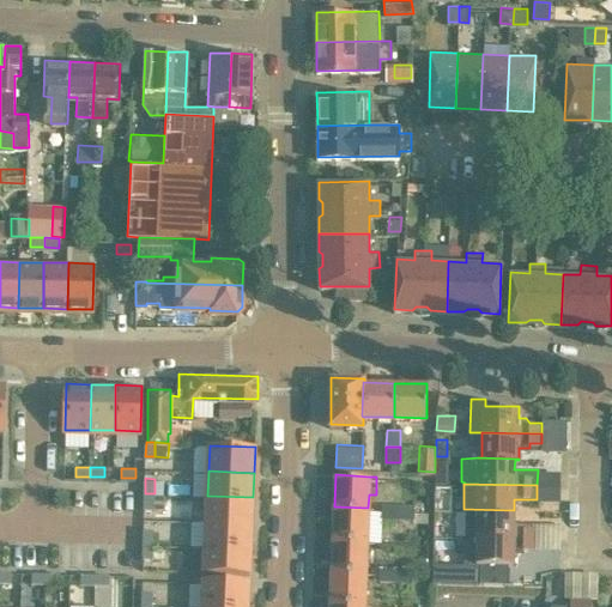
[(145,493),(144,507),(153,508),(155,493),(145,493)]
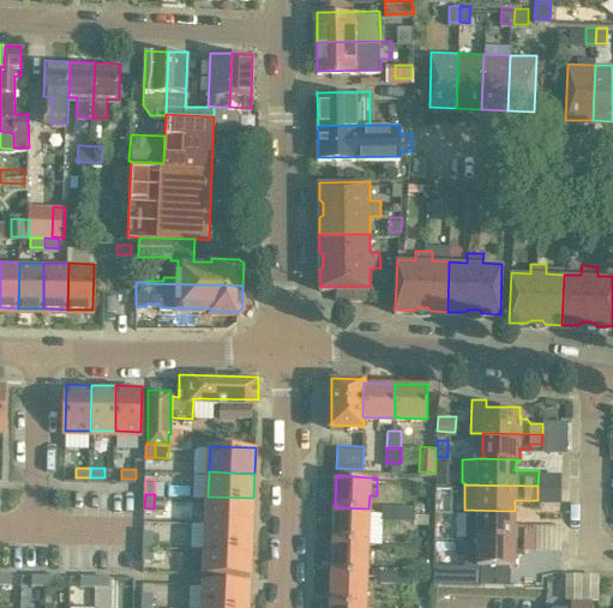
[(155,494),(154,509),(166,509),(166,494),(164,494),(155,494)]
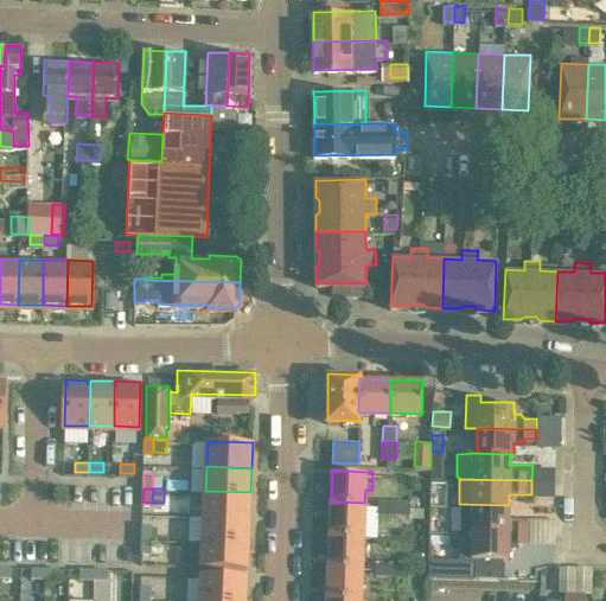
[(204,515),(249,516),(250,492),(205,491),(204,515)]
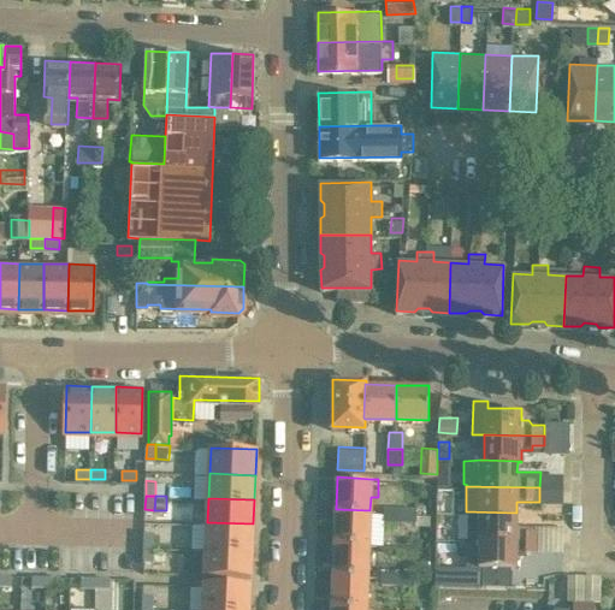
[(400,519),(400,505),(384,504),(383,519),(400,519)]
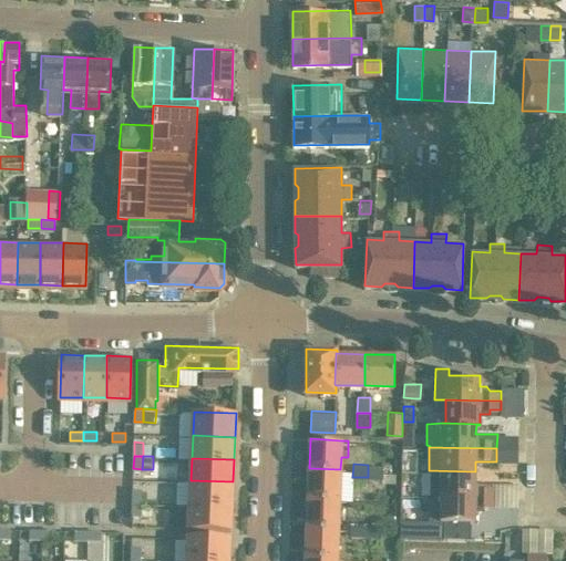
[(382,478),(383,465),(368,465),(368,477),(382,478)]
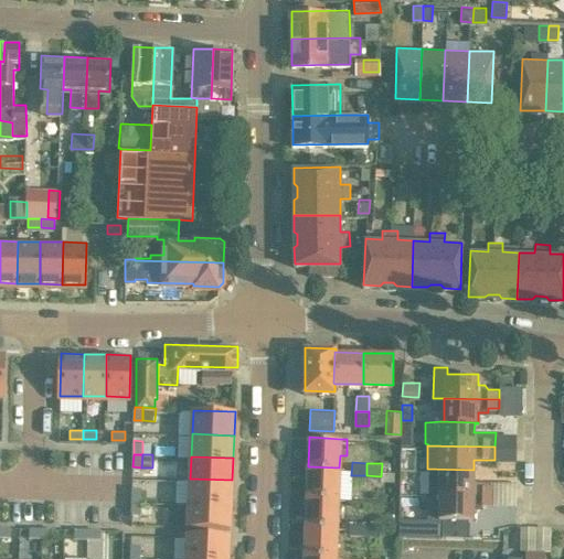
[(339,468),(308,466),(307,496),(338,497),(339,485),(346,485),(346,469),(339,469),(339,468)]
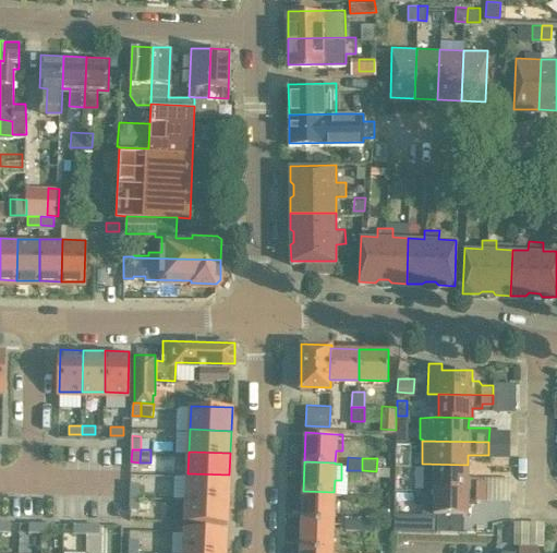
[(468,465),(422,464),(422,488),(434,488),(488,489),(488,479),(486,479),(486,476),(468,475),(468,465)]
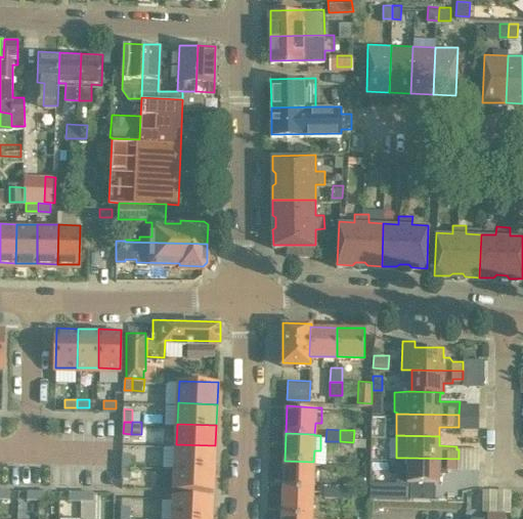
[(175,465),(214,467),(215,445),(176,444),(175,465)]
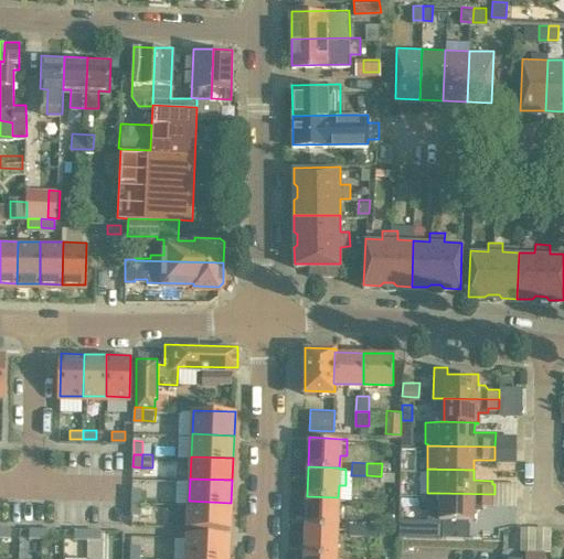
[(132,498),(141,500),(141,486),(132,485),(132,498)]
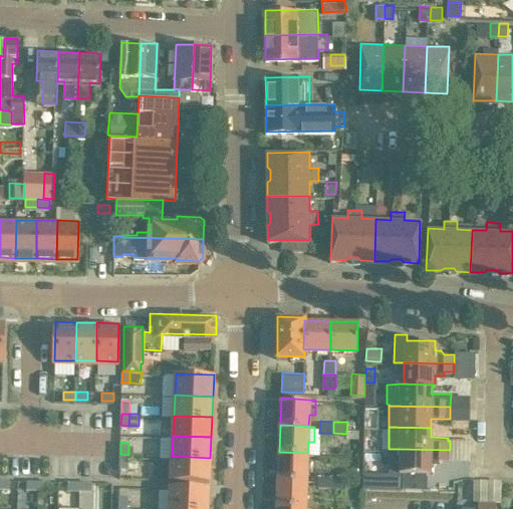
[(450,450),(400,449),(400,472),(430,472),(430,462),(436,462),(439,459),(450,459),(450,450)]
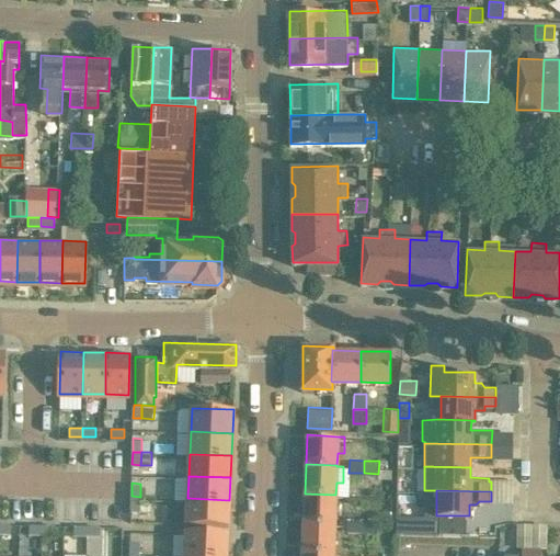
[(305,494),(304,522),(334,523),(335,495),(305,494)]
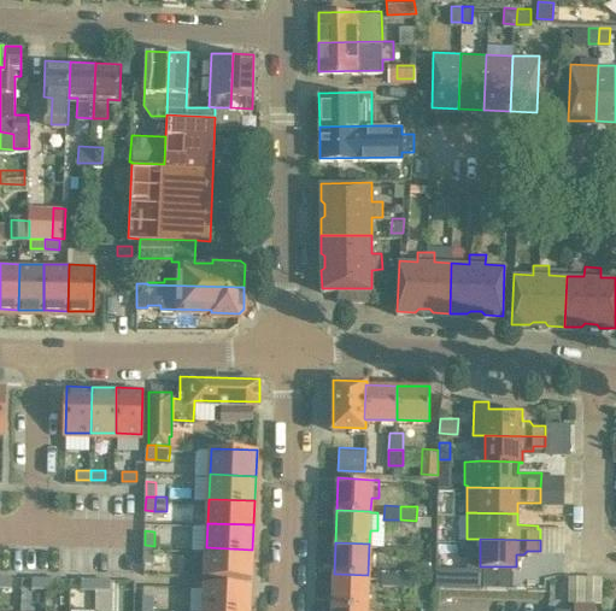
[(145,559),(154,560),(154,546),(145,545),(145,559)]
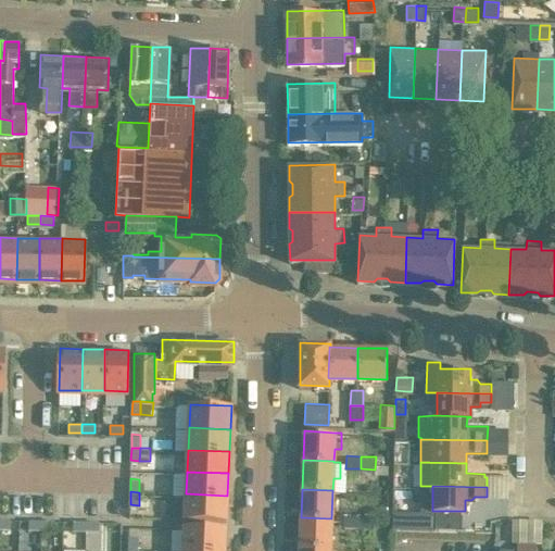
[(185,517),(227,518),(227,496),(186,493),(185,517)]
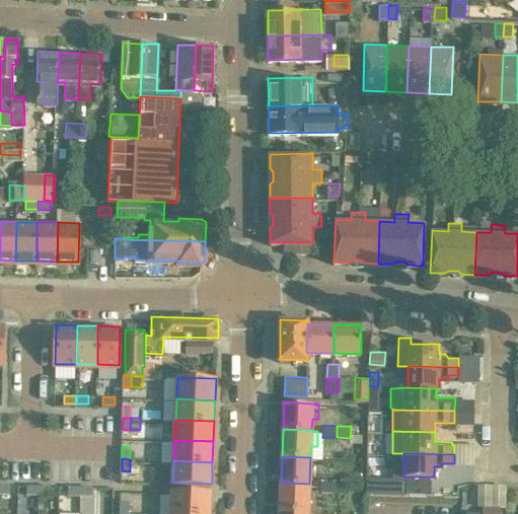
[(335,490),(335,479),(321,478),(320,490),(335,490)]
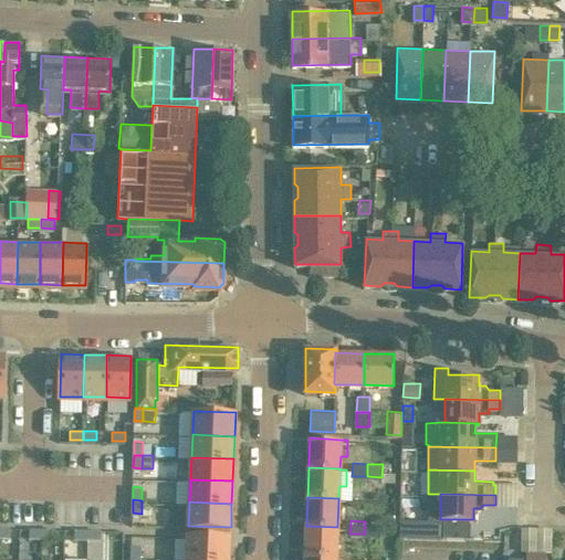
[(379,535),(380,521),(365,521),(365,534),(379,535)]
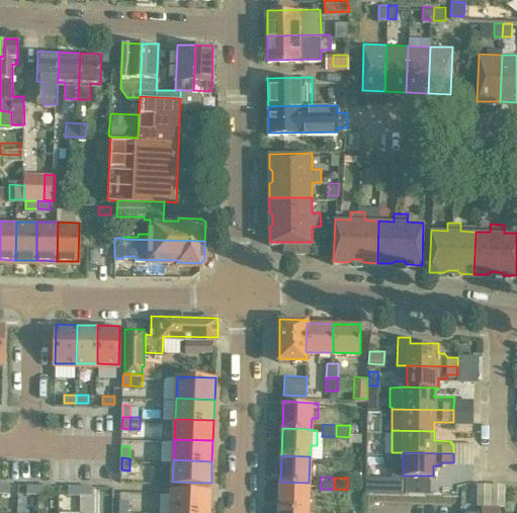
[(0,490),(10,491),(10,483),(0,482),(0,490)]
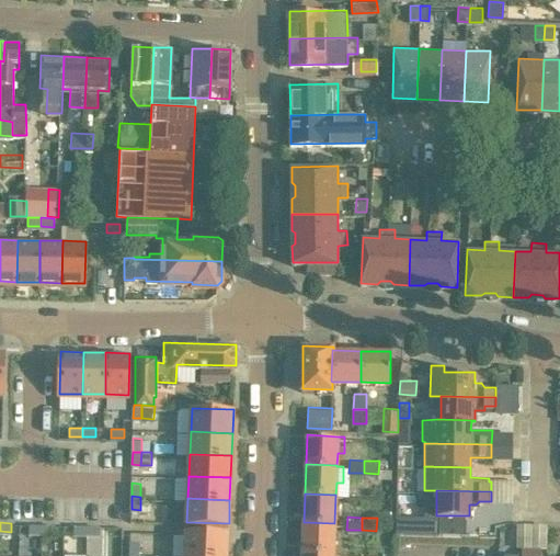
[(334,523),(304,522),(303,551),(333,552),(334,523)]
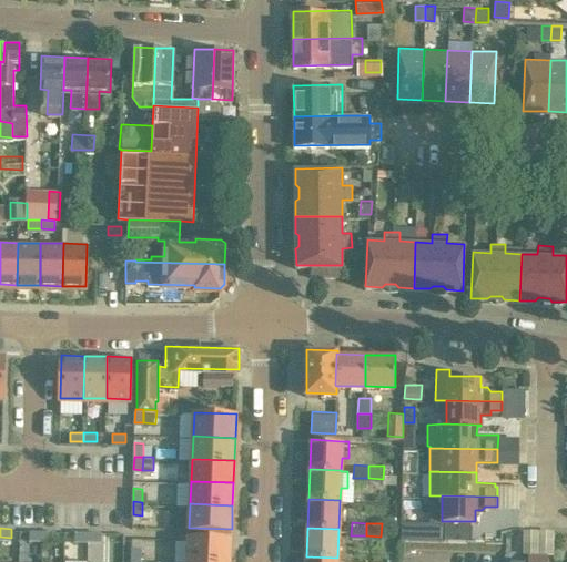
[(30,538),(43,538),(43,529),(30,529),(30,538)]
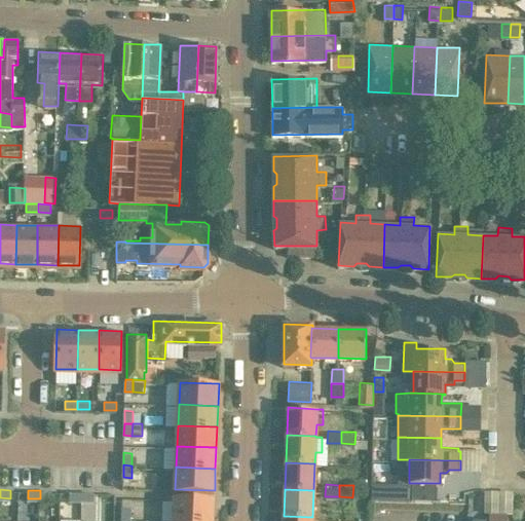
[(52,499),(52,491),(40,490),(40,498),(52,499)]
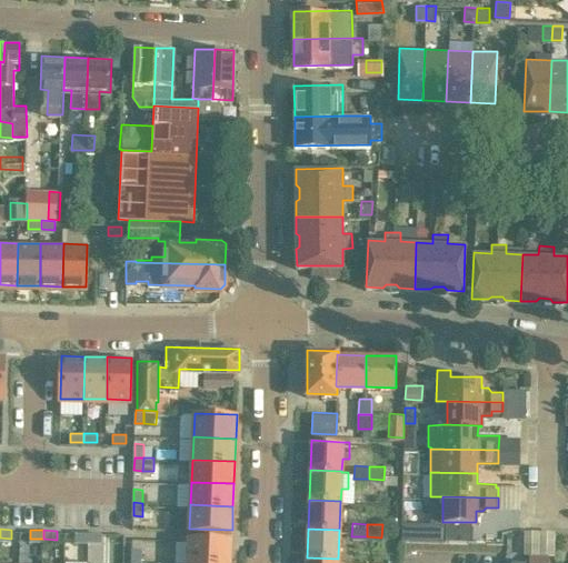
[(76,540),(89,540),(89,531),(76,531),(76,540)]
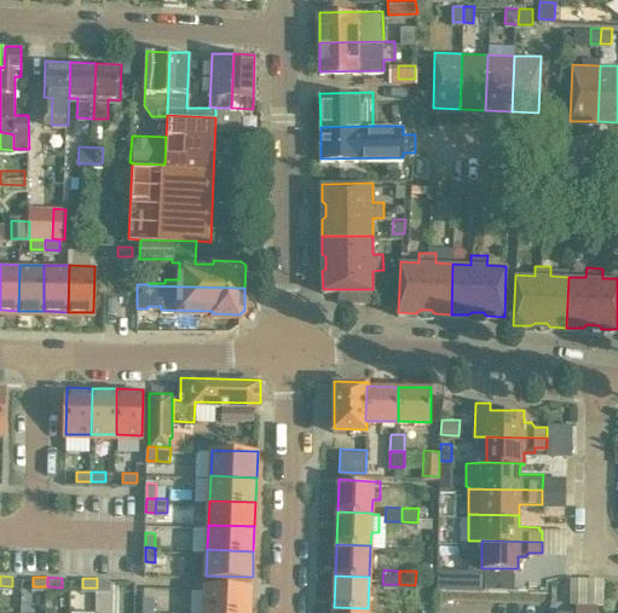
[(111,588),(111,578),(97,578),(97,588),(111,588)]
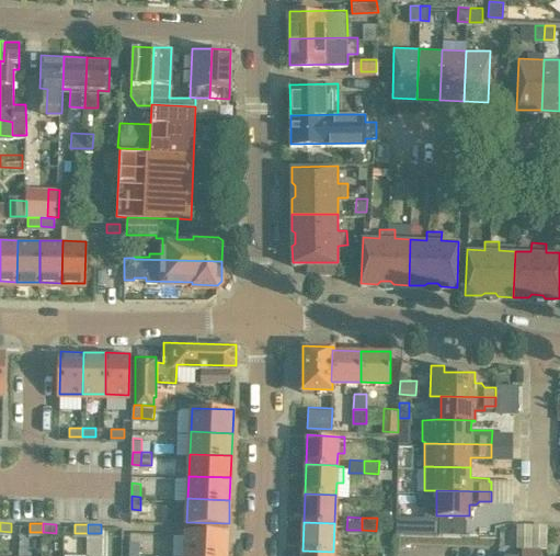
[(186,531),(185,555),(223,555),(227,555),(228,533),(186,531)]
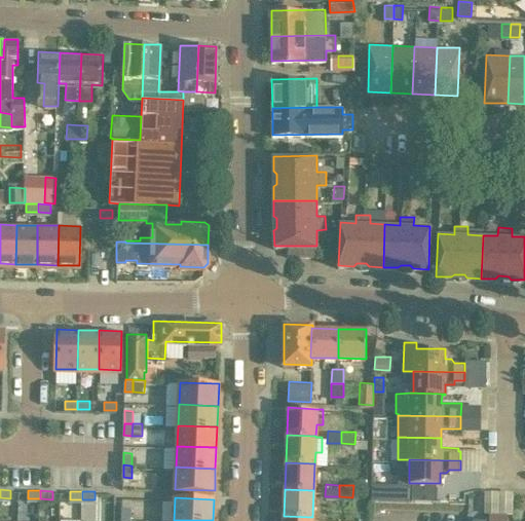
[(122,518),(130,518),(130,506),(122,506),(122,518)]
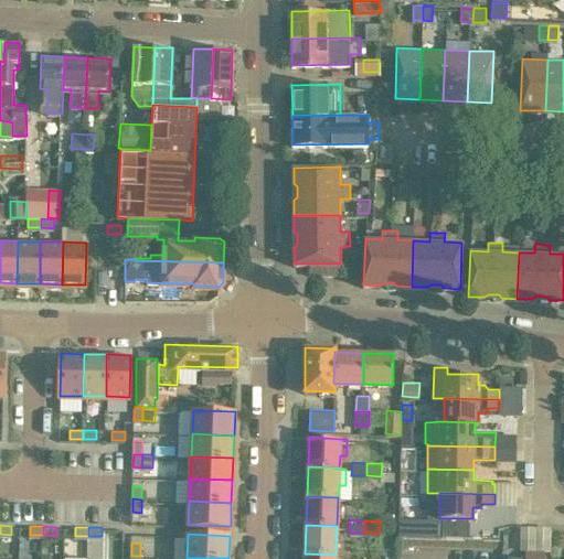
[(534,558),(535,546),(525,546),(525,551),(522,555),(508,555),(508,558),(534,558)]
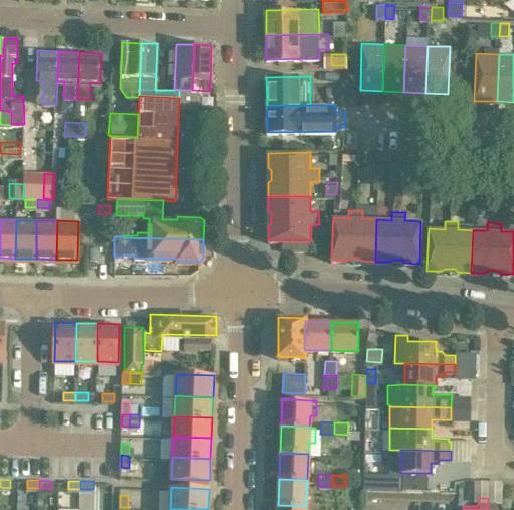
[(496,509),(496,499),(488,498),(487,509),(496,509)]
